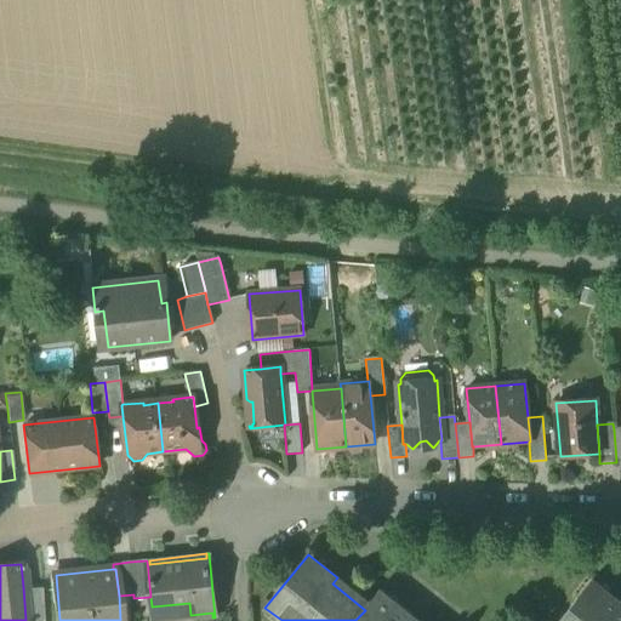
[(369,604),(337,577),(332,584),(365,610),(369,604)]
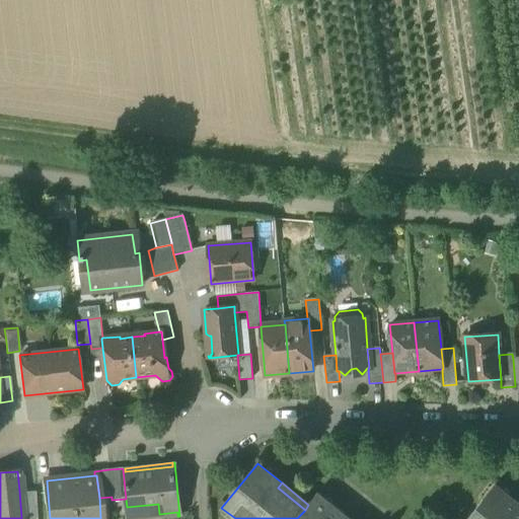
[(518,518),(518,512),(515,509),(518,505),(495,486),(466,518),(518,518)]
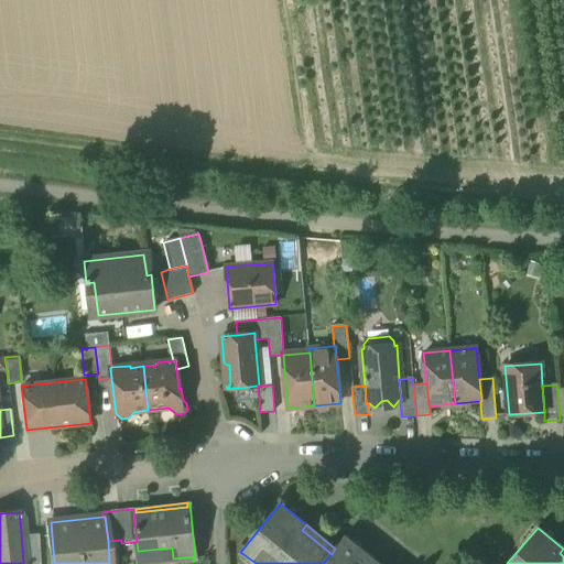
[(23,563),(39,563),(38,533),(21,533),(23,563)]
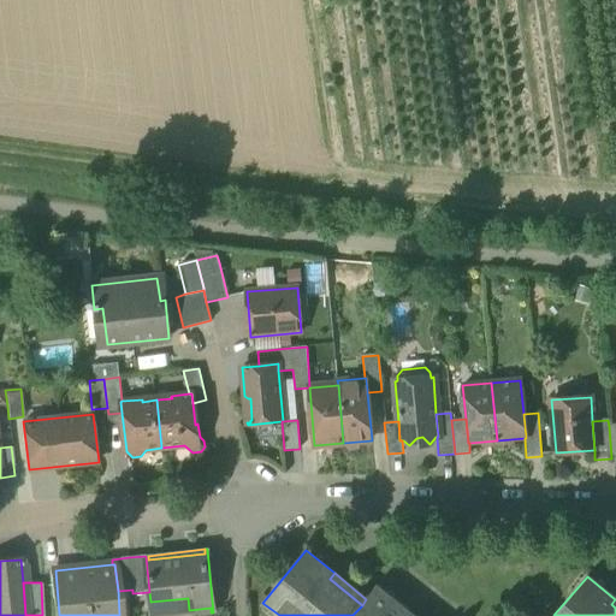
[(366,599),(362,605),(353,615),(402,615),(401,615),(406,609),(375,586),(366,599)]
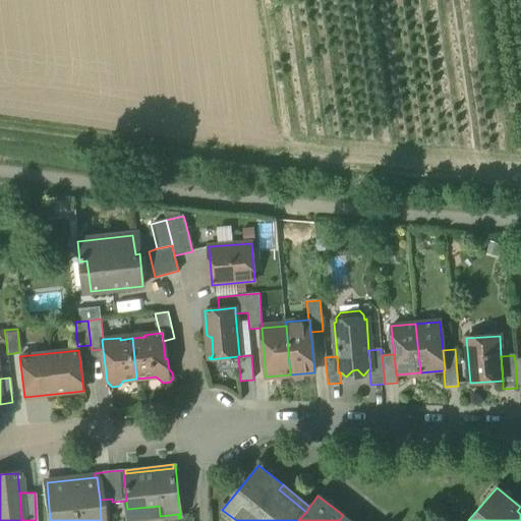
[(128,520),(160,516),(159,506),(127,509),(128,520)]
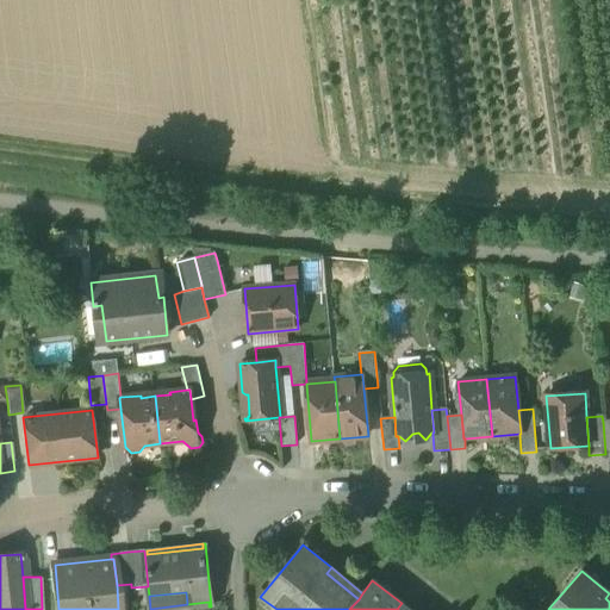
All buildings are outlined.
